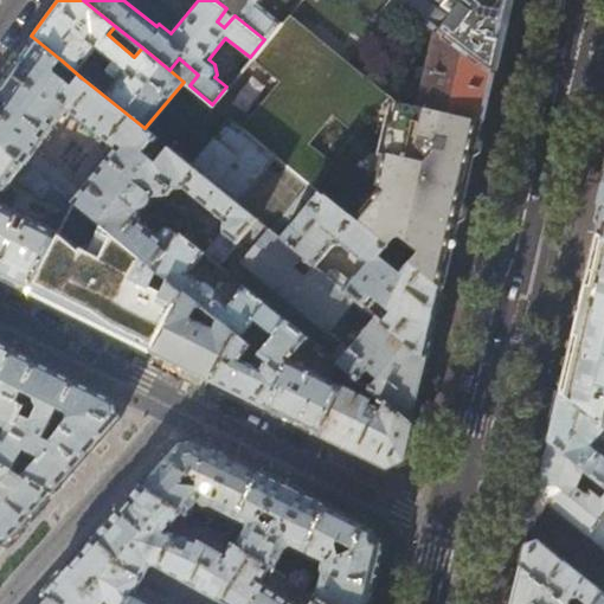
[(216,0),(226,8),(232,0),(241,0),(244,2),(235,15),(264,39),(280,20),(256,1),(257,0),(216,0)]
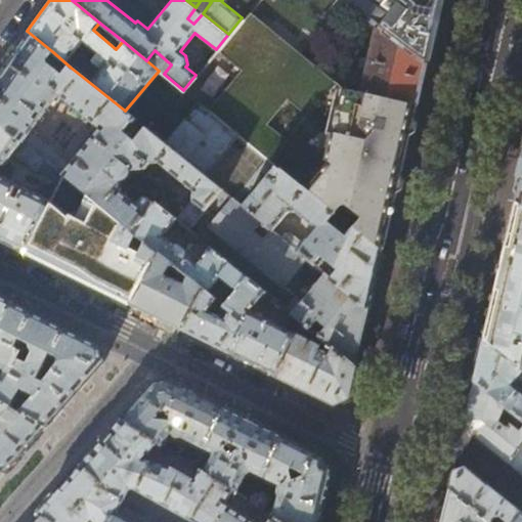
[(344,0),(365,16),(379,26),(425,60),(430,37),(433,22),(436,9),(438,0),(344,0)]
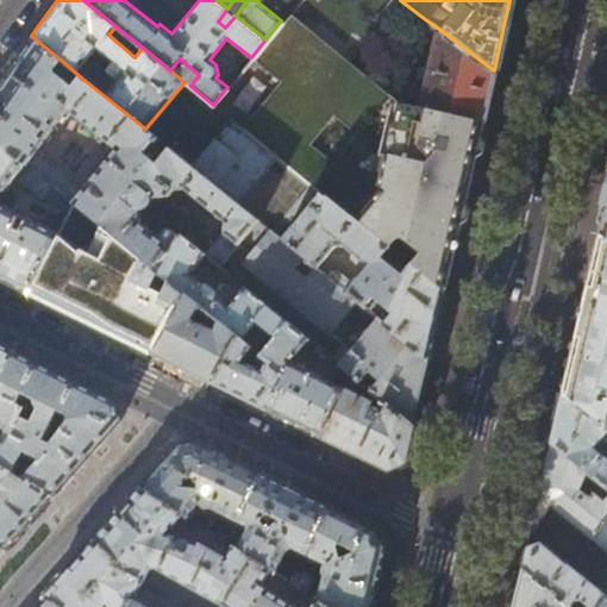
[(275,156),(318,192),(323,195),(324,194),(389,246),(400,237),(413,248),(406,261),(443,289),(450,260),(473,161),(481,124),(420,110),(398,102),(288,12),(281,20),(266,39),(251,57),(279,80),(239,127),(275,156)]
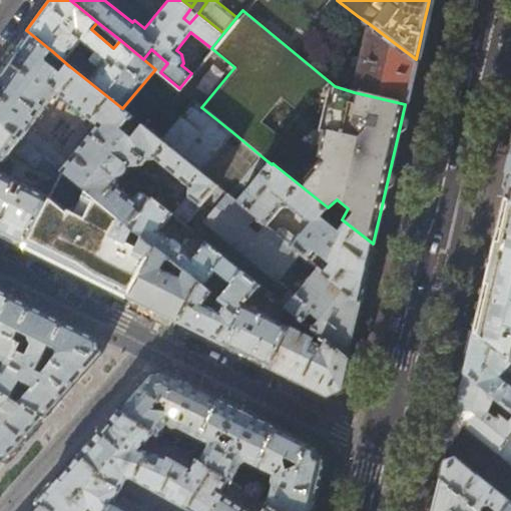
[(411,82),(416,59),(371,25),(354,92),(405,104),(411,82)]
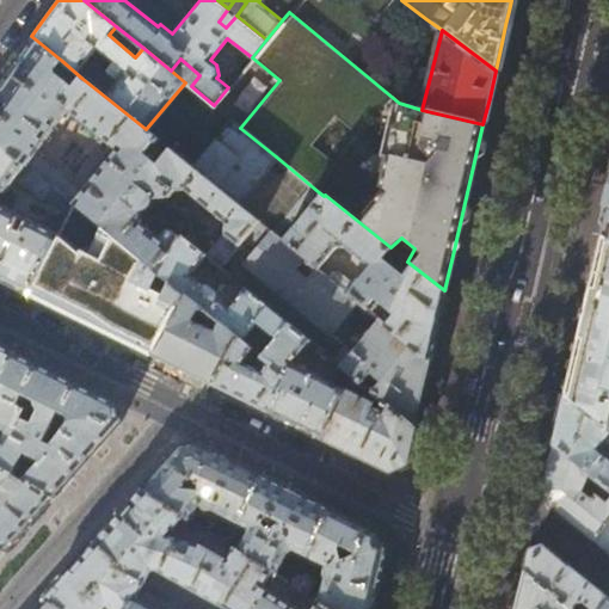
[(56,68),(62,61),(31,36),(17,57),(0,79),(0,143),(25,164),(66,108),(115,148),(71,201),(97,222),(152,268),(177,237),(168,228),(166,227),(164,228),(162,228),(157,237),(137,221),(137,208),(139,208),(141,208),(143,207),(146,205),(147,203),(148,201),(148,200),(148,196),(167,196),(173,189),(183,189),(222,221),(222,233),(235,244),(241,237),(256,219),(237,203),(191,166),(167,147),(155,161),(142,151),(153,136),(146,129),(81,78),(74,86),(56,73),(56,68)]
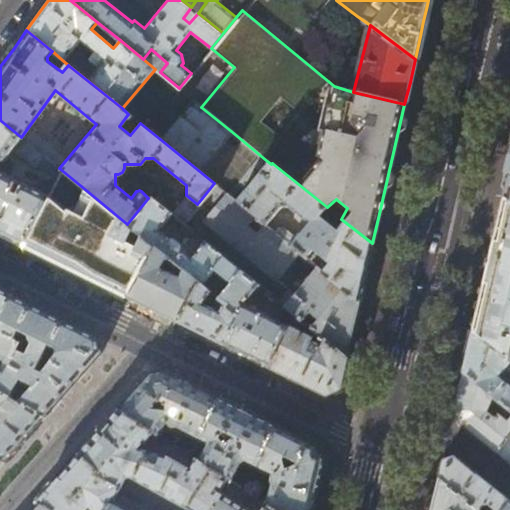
[(198,170),(231,131),(201,107),(193,99),(160,139),(198,170)]
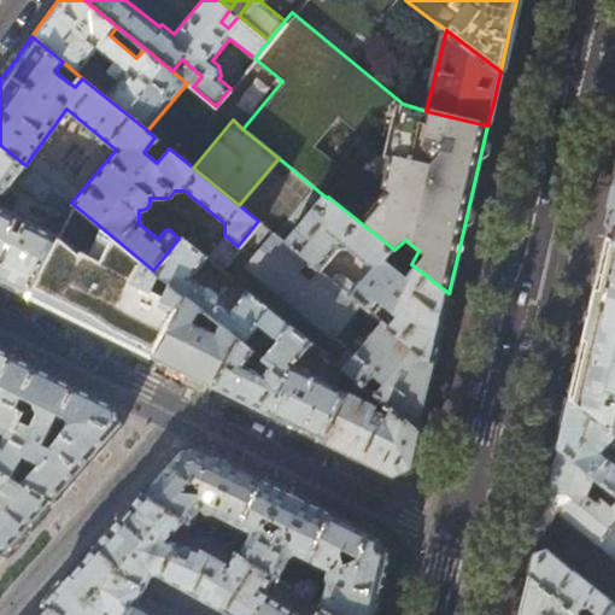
[(50,185),(25,165),(0,145),(0,281),(28,296),(57,235),(58,233),(0,205),(0,200),(16,180),(41,198),(50,185)]
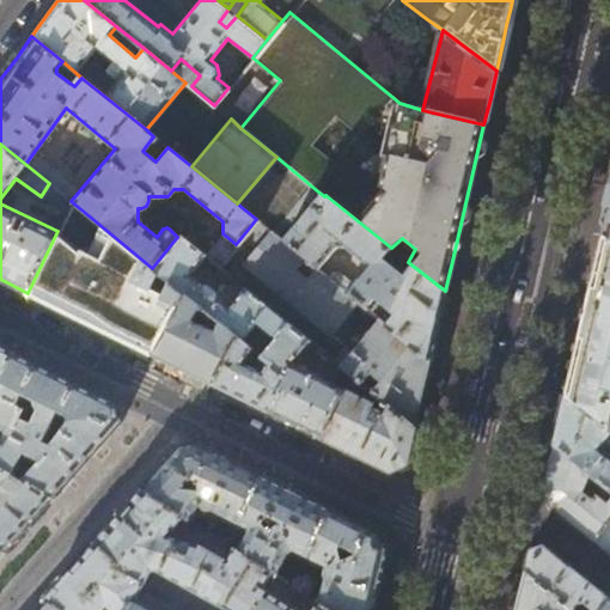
[(319,193),(281,241),(303,257),(313,266),(316,268),(334,248),(343,248),(371,269),(366,275),(361,272),(351,284),(335,270),(329,278),(357,300),(365,307),(372,298),(395,316),(386,325),(429,360),(438,321),(445,291),(408,262),(398,273),(382,260),(391,248),(325,195),(324,196),(319,193)]
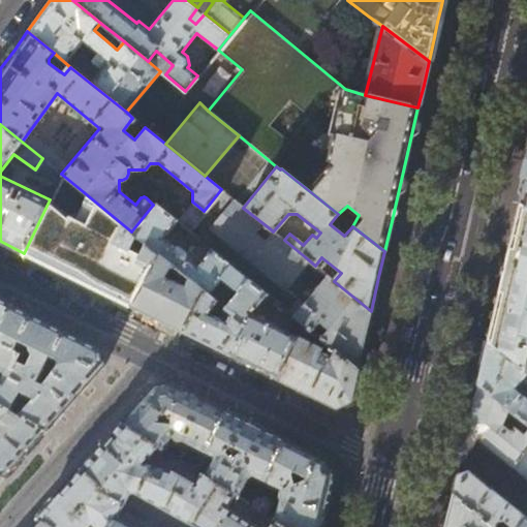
[(221,189),(209,205),(219,213),(209,226),(284,287),(308,259),(284,240),(273,231),(271,229),(264,239),(254,230),(261,222),(243,208),(221,189)]
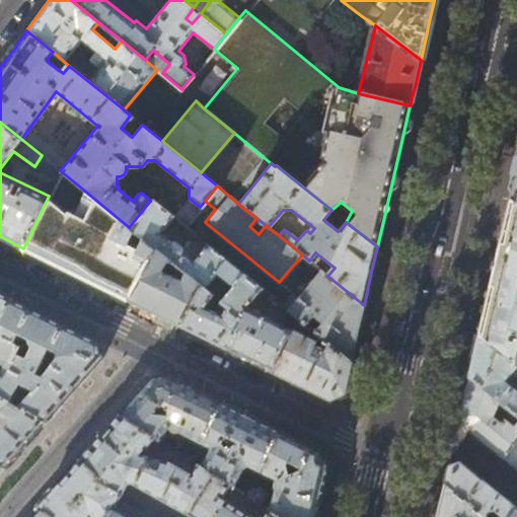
[(48,198),(23,248),(128,299),(153,246),(140,236),(134,247),(124,241),(132,229),(129,227),(82,189),(70,214),(65,210),(63,214),(48,198)]
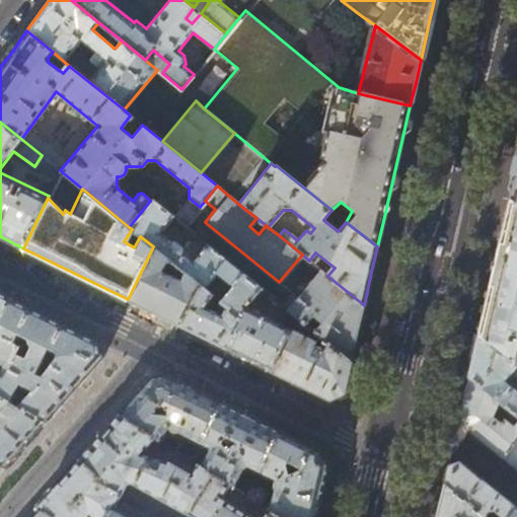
[(150,201),(129,227),(132,229),(140,236),(153,246),(167,259),(185,273),(198,284),(204,288),(217,274),(232,286),(219,301),(226,306),(241,318),(226,349),(243,357),(270,370),(290,329),(290,328),(245,307),(261,288),(207,244),(193,260),(180,250),(181,247),(174,241),(171,242),(159,232),(172,216),(152,199),(150,201)]
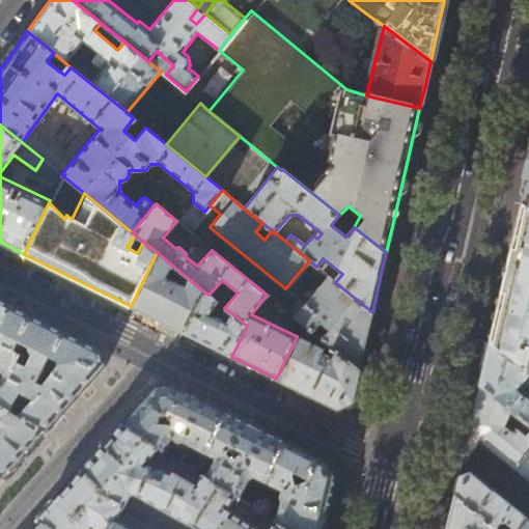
[(528,207),(522,203),(510,252),(498,309),(490,339),(490,341),(528,373),(528,207)]
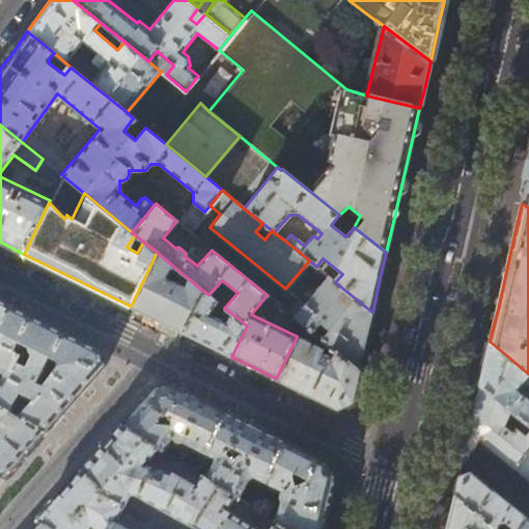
[(166,275),(171,265),(157,252),(131,306),(155,318),(183,332),(202,290),(189,279),(186,284),(166,275)]
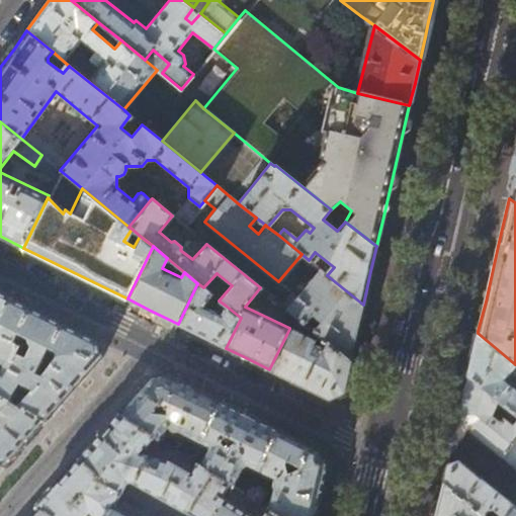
[(354,341),(363,305),(327,275),(319,268),(296,296),(290,290),(279,304),(328,343),(350,360),(354,341)]
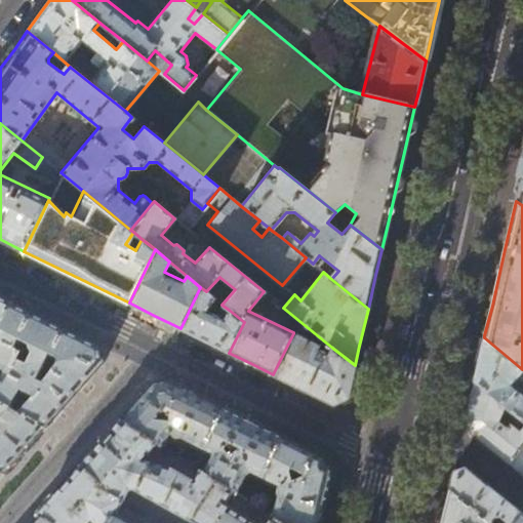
[(213,297),(206,291),(200,287),(180,328),(204,340),(229,353),(244,322),(229,310),(225,317),(208,310),(213,297)]
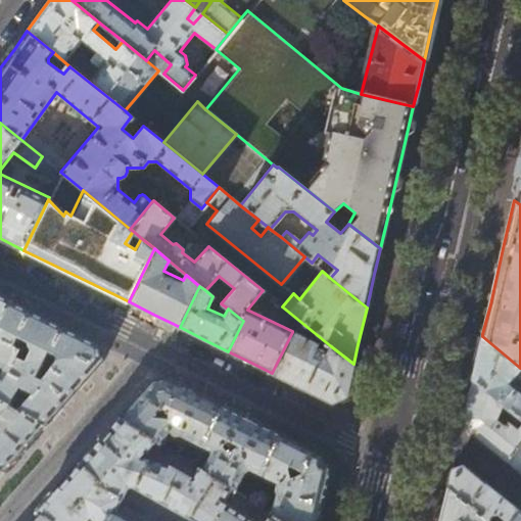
[(0,325),(12,301),(0,295),(0,325)]
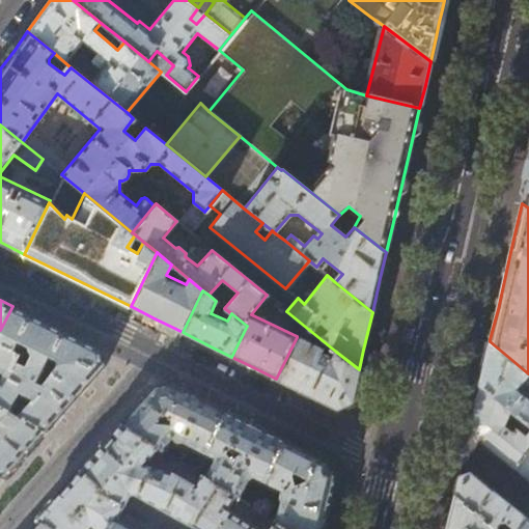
[(31,399),(17,417),(43,433),(76,395),(103,364),(100,350),(57,328),(12,306),(0,330),(0,372),(3,374),(4,379),(0,384),(0,407),(7,412),(19,392),(31,399)]
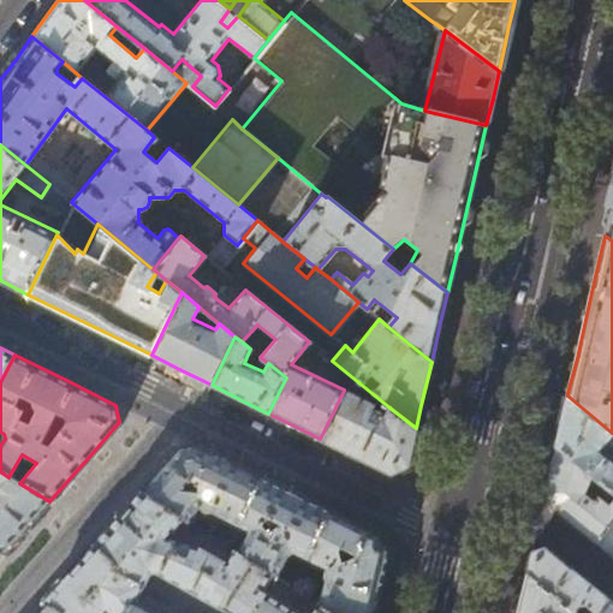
[(567,393),(577,358),(567,356),(558,391),(567,393)]
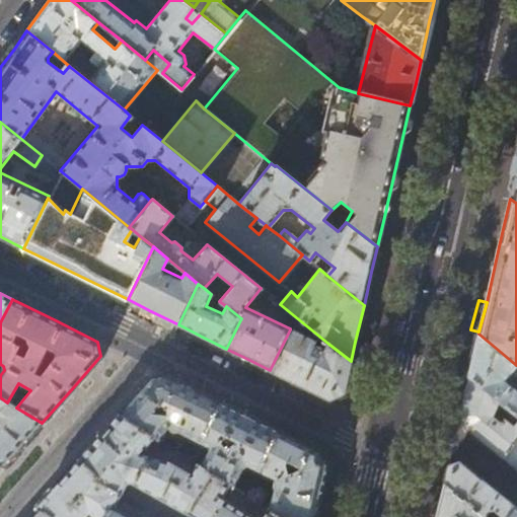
[(315,342),(290,329),(270,370),(288,379),(329,399),(344,392),(347,377),(351,361),(328,344),(324,352),(321,349),(319,348),(317,347),(313,346),(315,342)]
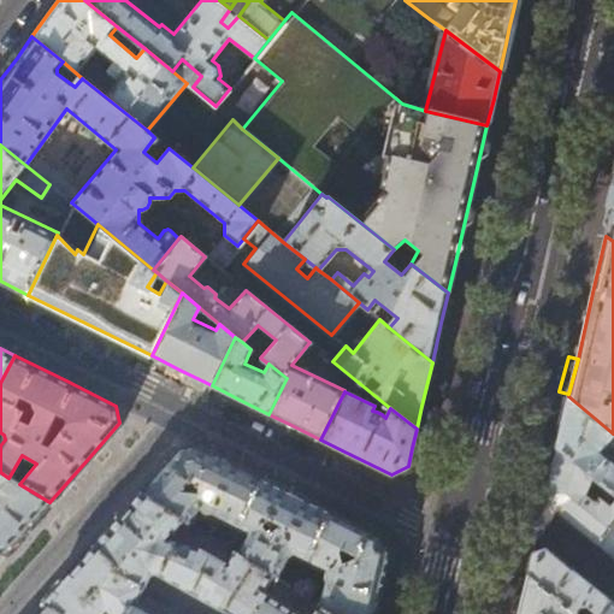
[(613,448),(613,434),(568,396),(567,395),(561,421),(555,446),(592,476),(592,477),(613,494),(613,467),(598,454),(601,438),(613,448)]
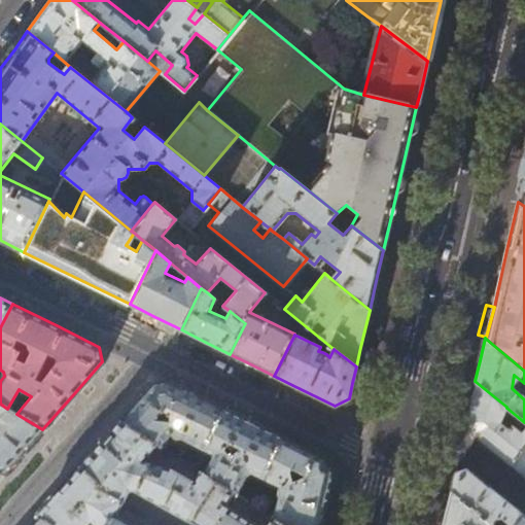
[(140,397),(120,420),(158,444),(161,446),(170,433),(205,450),(225,409),(193,392),(169,381),(153,383),(140,397)]
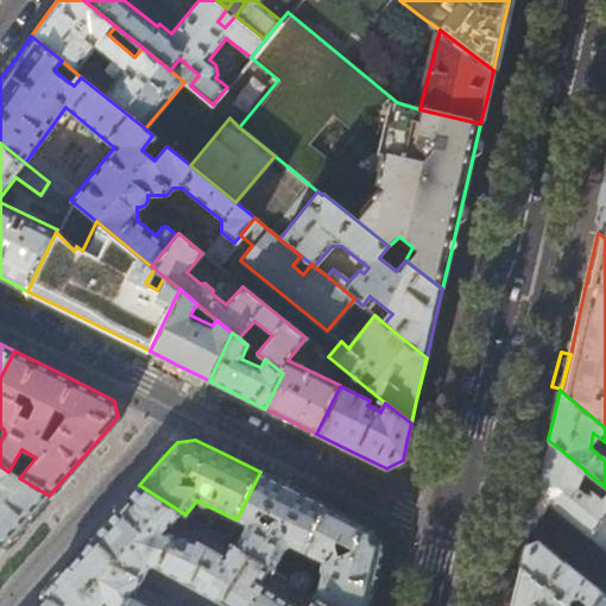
[(585,469),(548,440),(548,441),(549,442),(544,461),(540,486),(544,500),(585,534),(605,550),(605,493),(604,497),(597,491),(593,493),(592,493),(588,497),(580,491),(585,471),(585,469)]
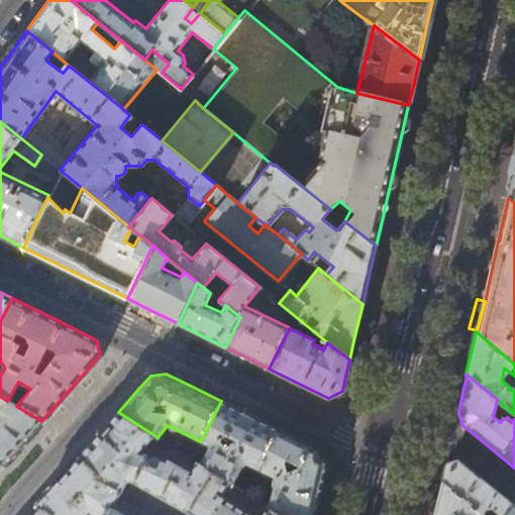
[(0,465),(1,466),(21,443),(41,421),(16,406),(7,401),(0,396),(0,465)]
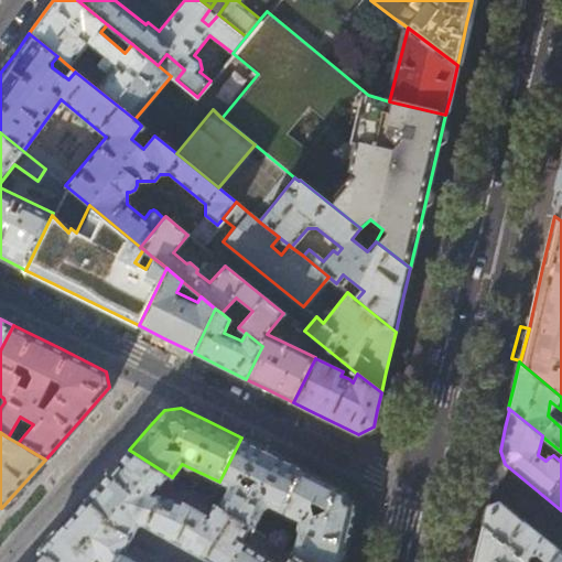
[(272,453),(241,438),(219,482),(226,485),(227,492),(219,507),(234,516),(249,526),(254,529),(261,511),(268,506),(282,512),(304,468),(272,453)]
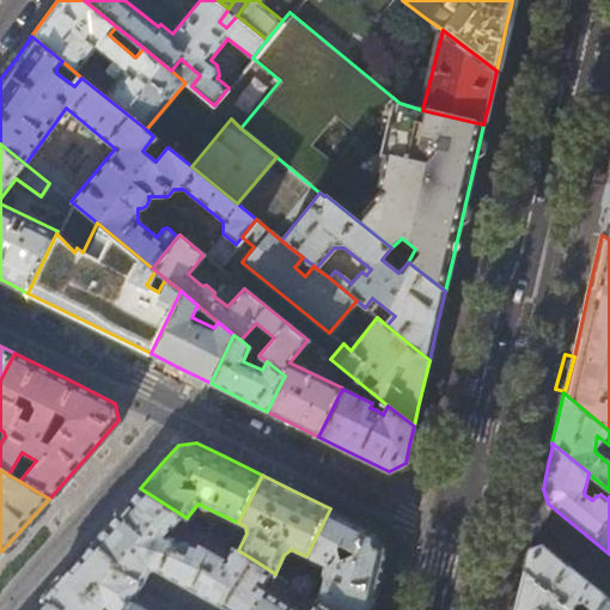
[(168,535),(183,516),(140,488),(132,496),(92,541),(117,563),(115,567),(142,583),(150,571),(160,571),(159,572),(223,607),(254,560),(238,550),(232,547),(225,560),(200,546),(168,535)]
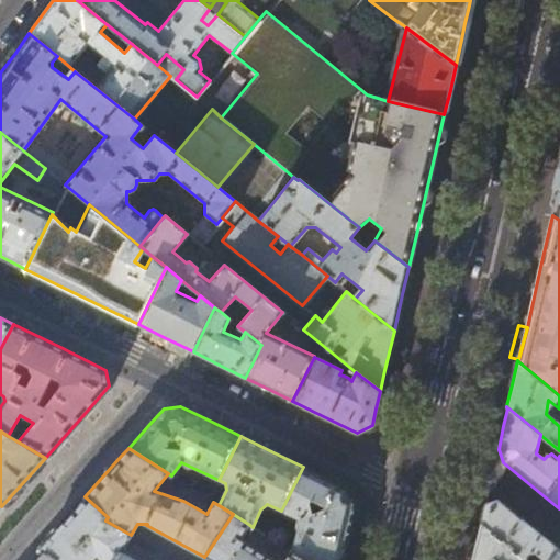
[(322,476),(303,467),(281,511),(273,524),(267,527),(264,534),(276,541),(284,547),(291,533),(288,532),(294,518),(299,519),(299,530),(293,552),(305,559),(340,559),(347,534),(354,503),(347,489),(322,476)]
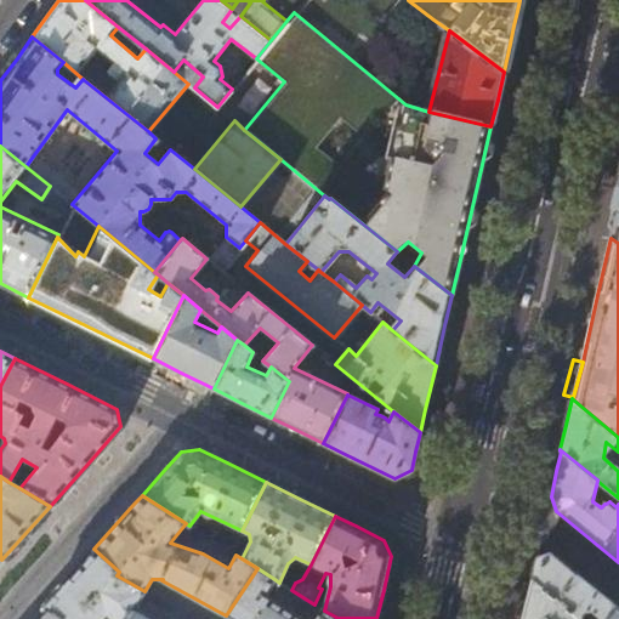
[(154,618),(136,609),(145,591),(117,575),(119,572),(94,549),(62,585),(43,607),(47,611),(62,618),(103,618),(107,617),(109,618),(154,618)]
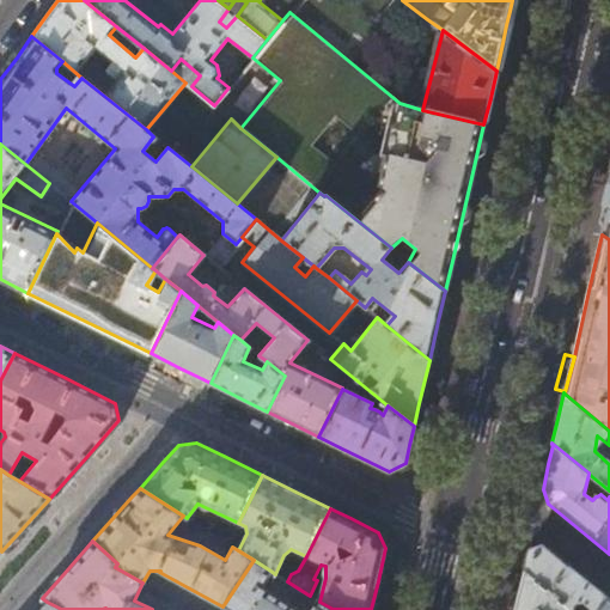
[(609,609),(609,598),(601,591),(543,544),(529,548),(526,560),(523,572),(569,608),(573,609),(580,601),(591,609),(609,609)]
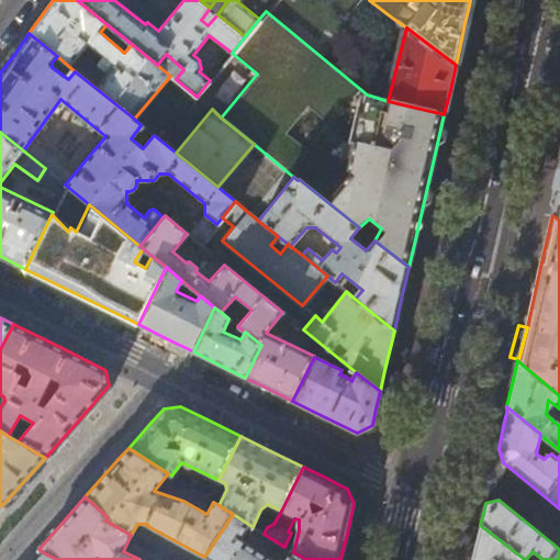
[(239,538),(248,524),(233,514),(204,557),(209,559),(305,559),(293,552),(284,547),(276,541),(267,556),(239,538)]
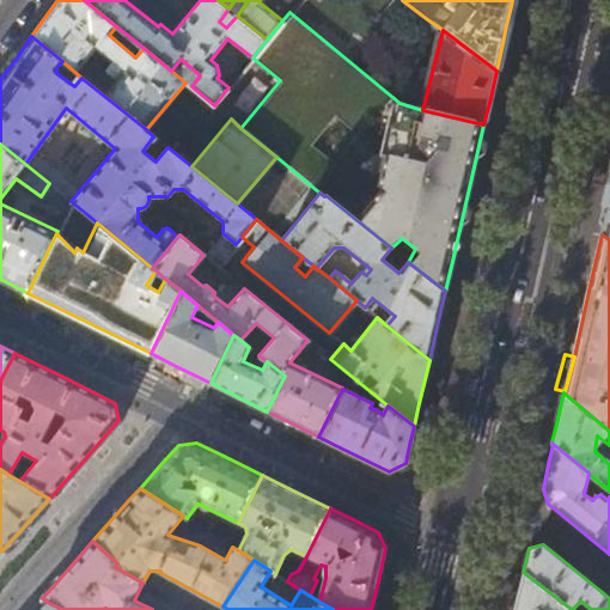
[(567,609),(569,608),(523,572),(514,609),(567,609)]
